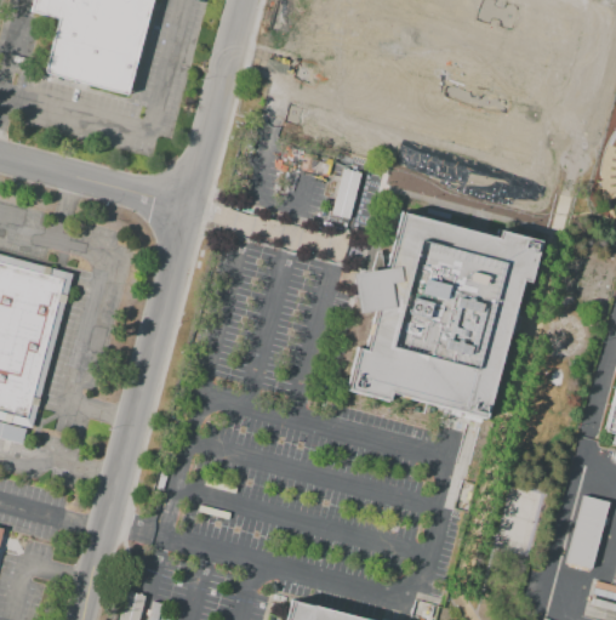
[(157,0),(130,95),(47,72),(62,20),(32,11),(34,0),(157,0)]
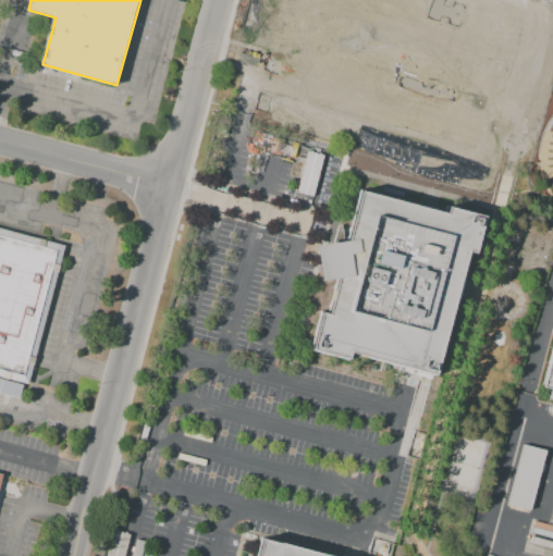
[(340,278),(322,280),(317,245),(351,239),(364,192),(449,212),(451,207),(489,215),(478,255),(477,255),(470,254),(465,275),(468,275),(461,301),(457,301),(439,375),(435,374),(435,379),(418,374),(419,371),(416,370),(415,372),(404,370),(405,367),(352,354),(352,356),(351,360),(312,350),(323,311),(331,313),(340,278)]
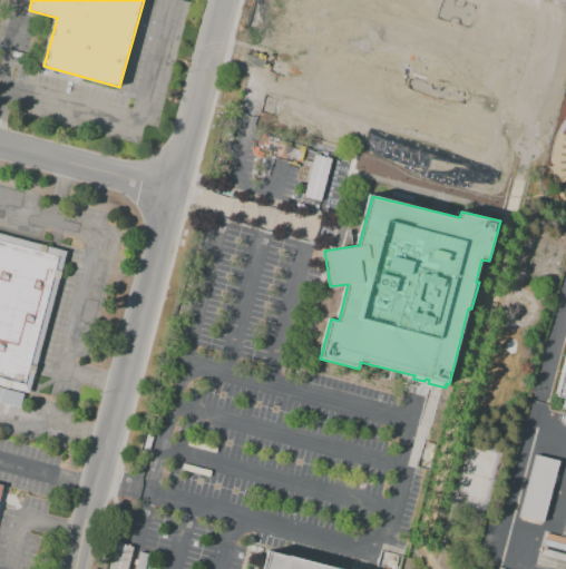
[(0,231),(72,249),(69,263),(67,262),(33,393),(0,384),(0,231)]
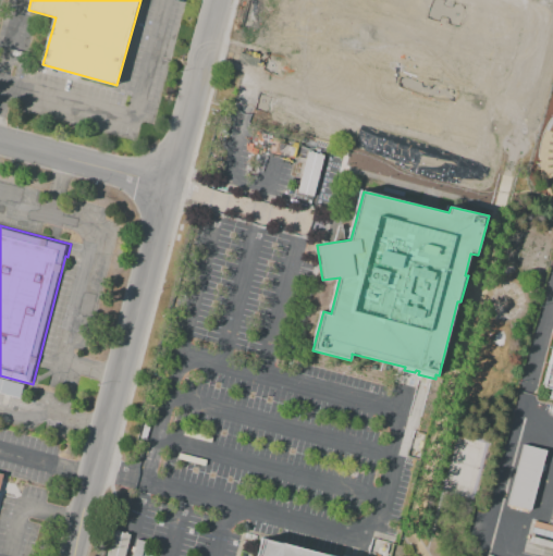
[(23,398),(0,392),(0,378),(27,384),(23,398)]
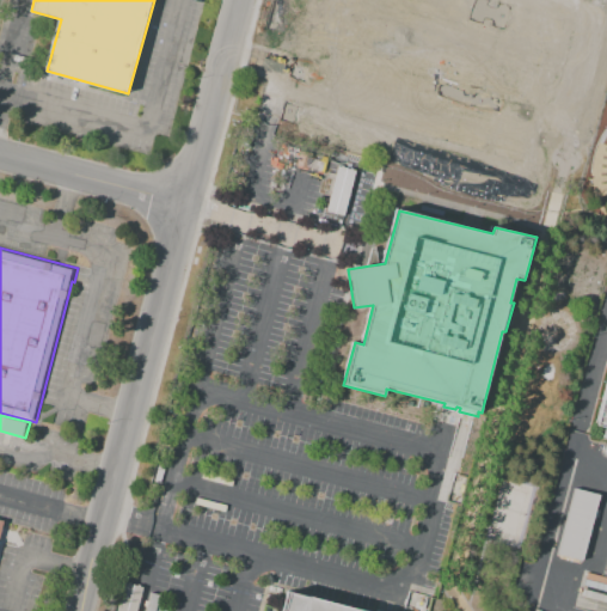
[(604,493),(584,561),(560,555),(578,487),(604,493)]
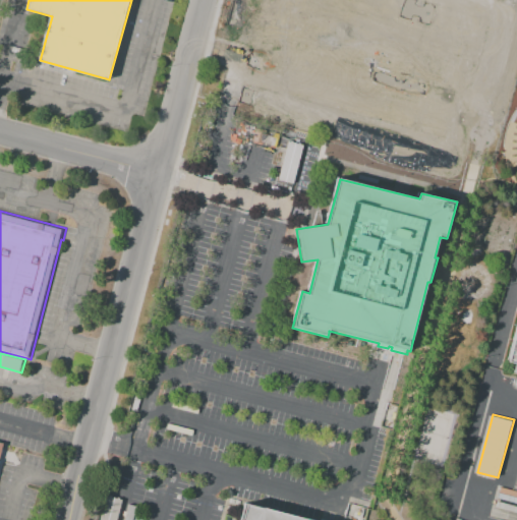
[(500,501),(516,505),(516,512),(499,507),(500,501)]
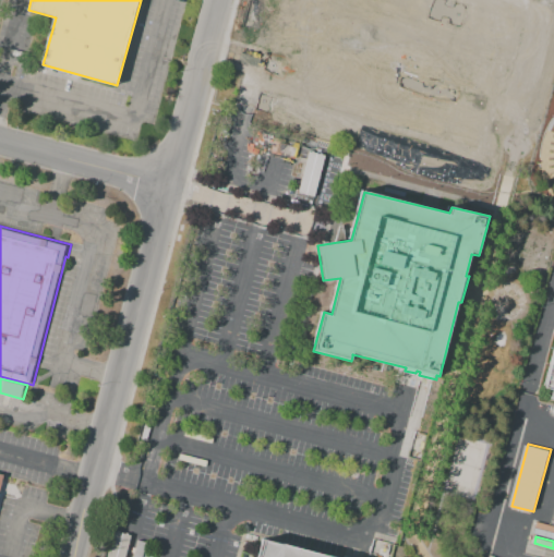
[(257,556),(263,537),(340,556),(257,556)]
